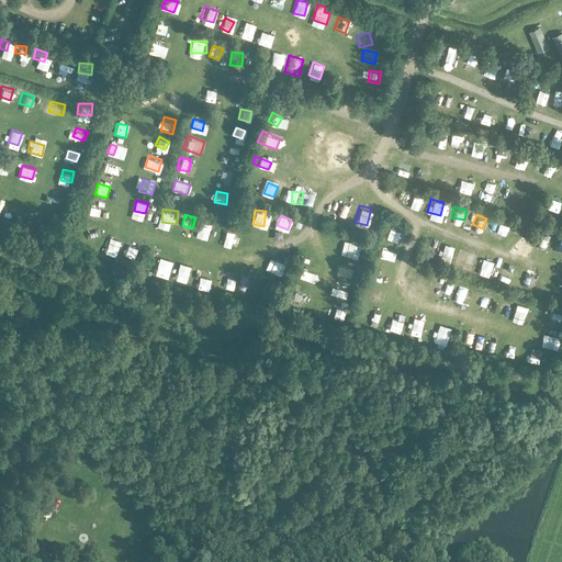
[(200,220),(197,231),(209,235),(213,225),(200,220)]
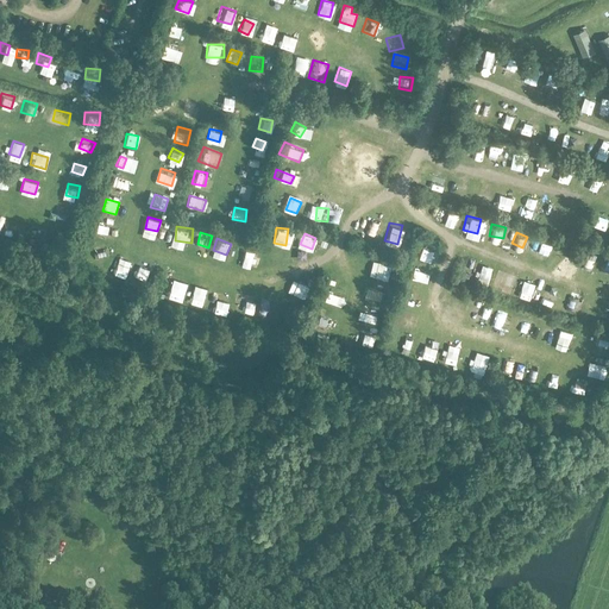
[(533,238),(532,250),(545,252),(547,239),(533,238)]
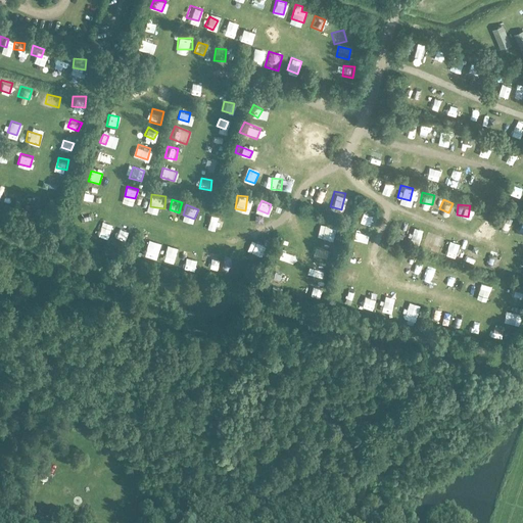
[(371,225),(374,215),(361,212),(359,223),(371,225)]
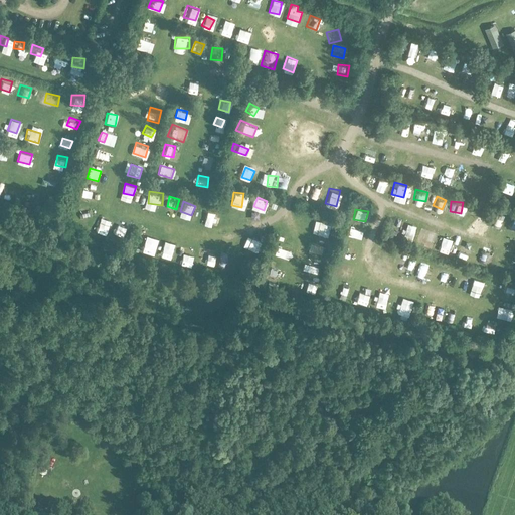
[(501,221),(507,223),(510,214),(496,209),(492,220),(500,222),(501,221)]
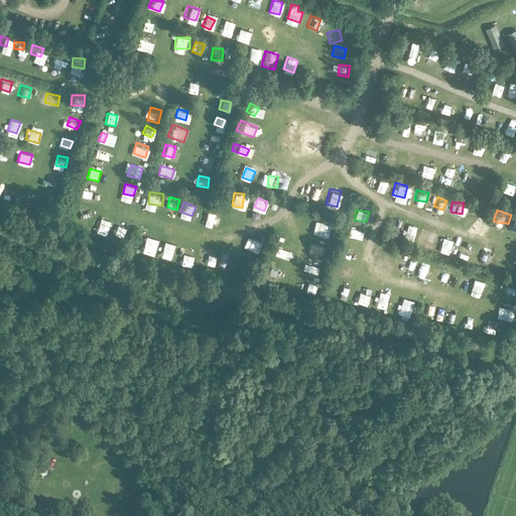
[(205,211),(205,222),(215,222),(216,212),(205,211)]
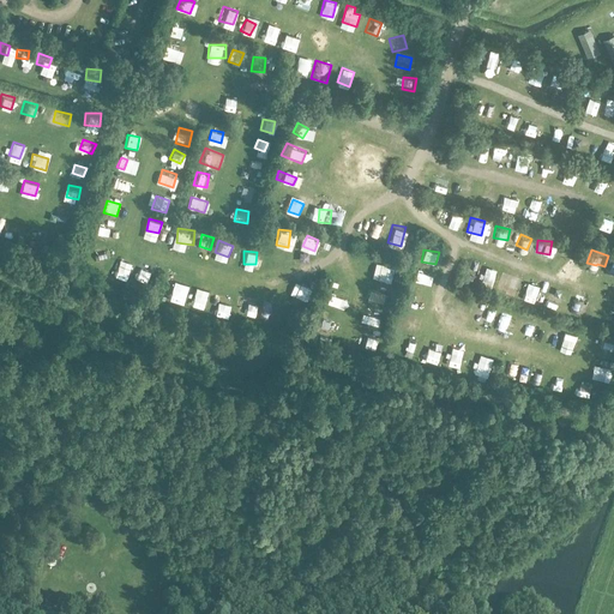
[(467,262),(464,277),(473,278),(476,264),(467,262)]
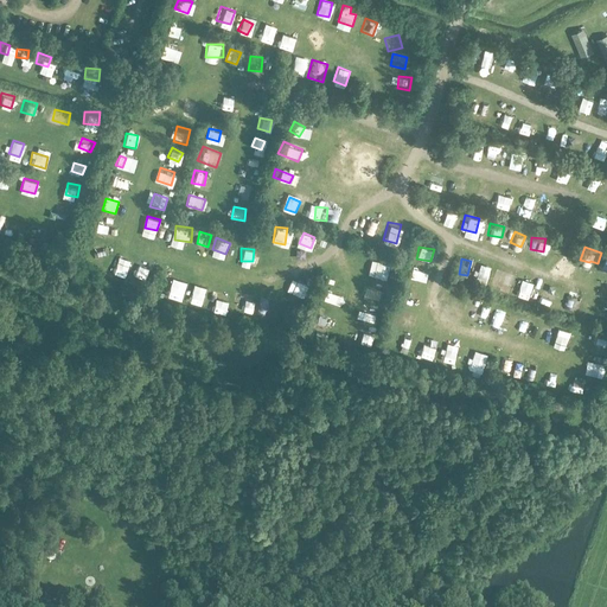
[(375,261),(372,274),(388,278),(390,264),(375,261)]
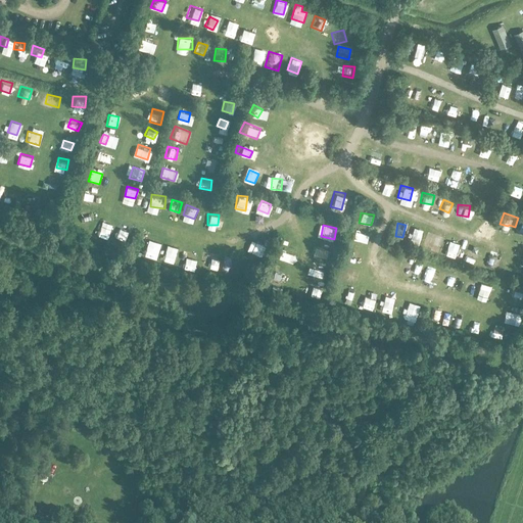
[(402,241),(416,244),(419,232),(406,229),(402,241)]
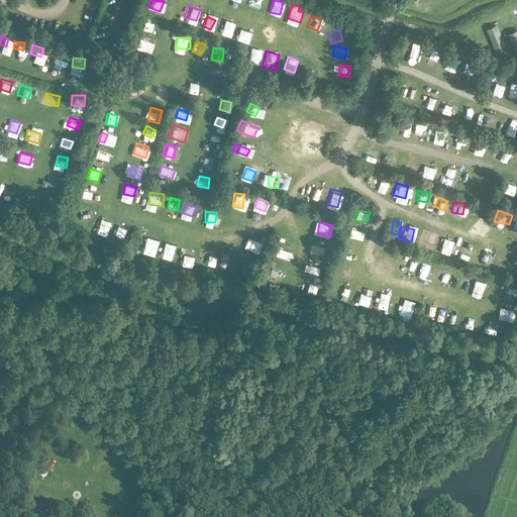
[(422,235),(420,245),(436,249),(438,239),(422,235)]
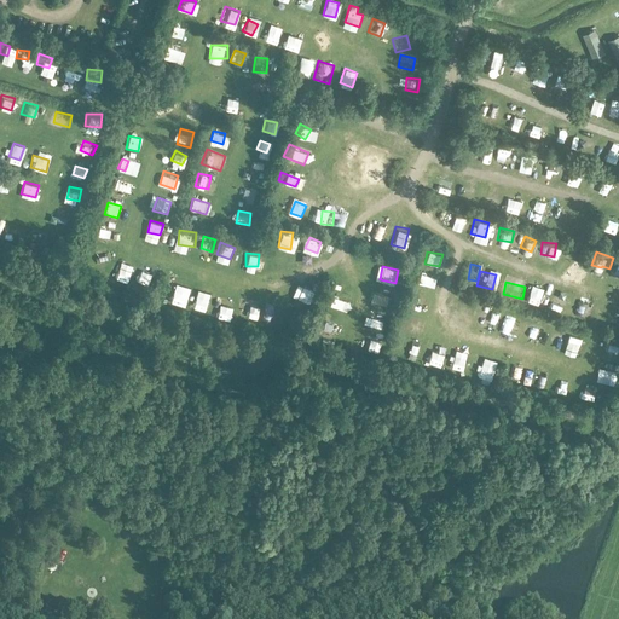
[(388,307),(392,294),(375,289),(371,302),(388,307)]
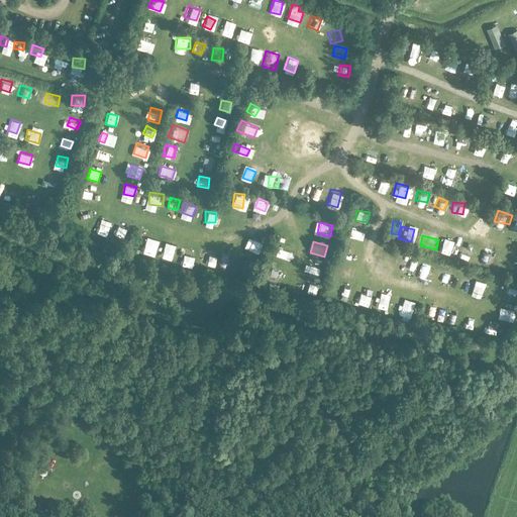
[(445,241),(442,252),(451,255),(455,244),(445,241)]
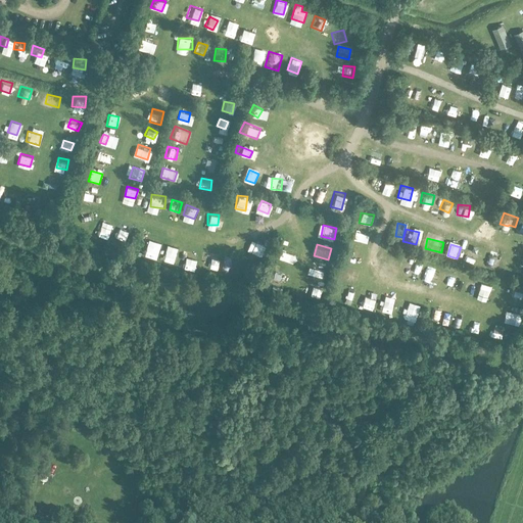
[(355,260),(359,251),(349,248),(346,257),(355,260)]
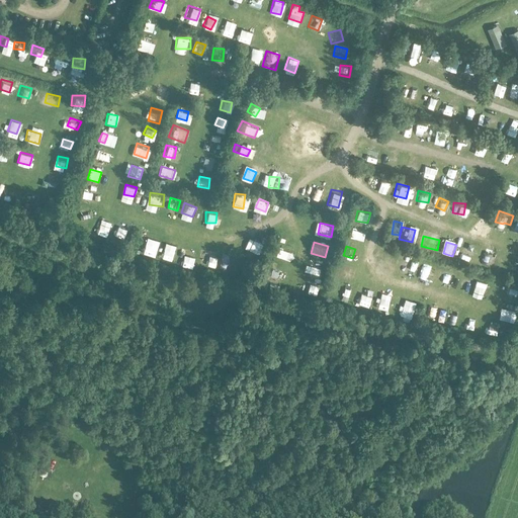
[(463,259),(473,261),(476,250),(466,248),(463,259)]
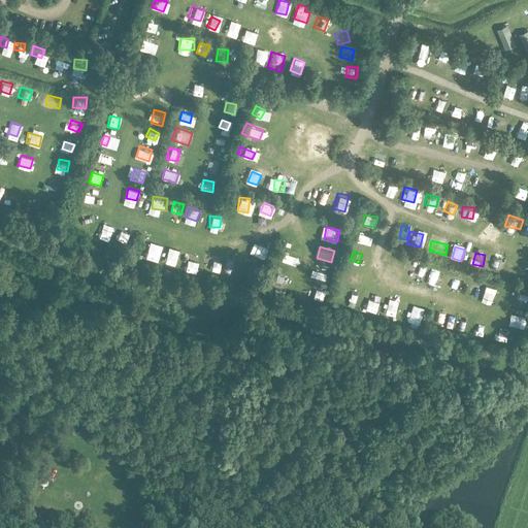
[(282,256),(278,263),(290,267),(293,260),(282,256)]
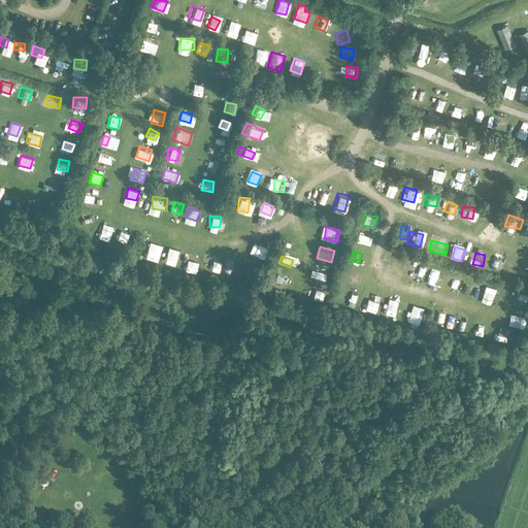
[(495,269),(506,273),(509,262),(499,259),(495,269)]
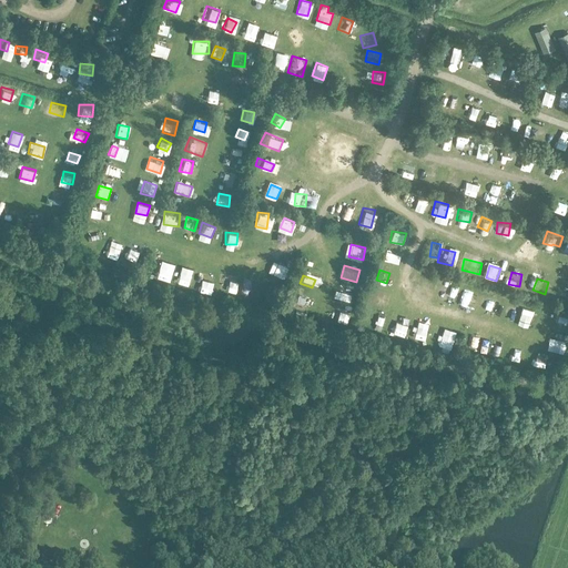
[(439,282),(437,296),(454,298),(456,284),(439,282)]
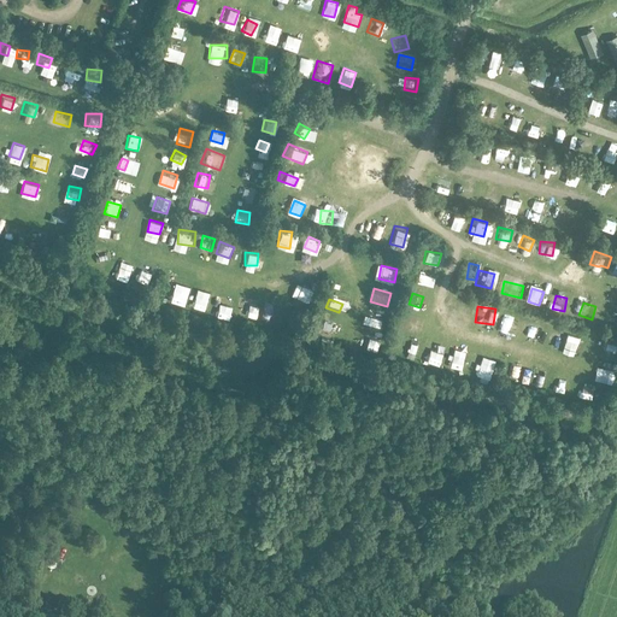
[(513,327),(516,316),(500,312),(498,324),(513,327)]
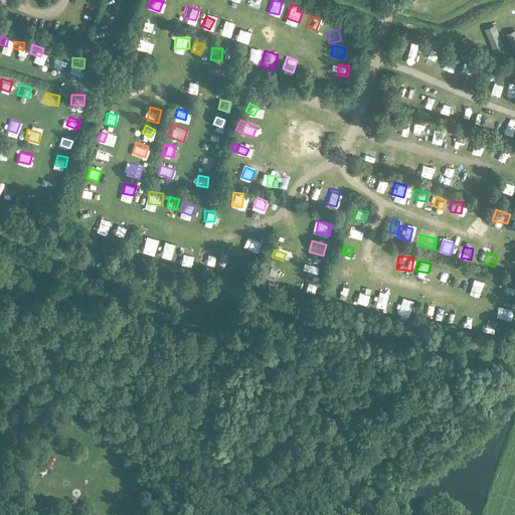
[(304,274),(319,276),(321,264),(306,262),(304,274)]
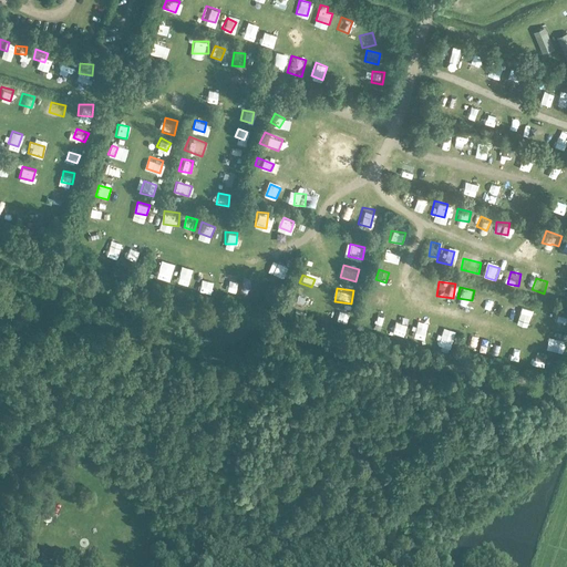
[(367,301),(381,306),(384,294),(371,289),(367,301)]
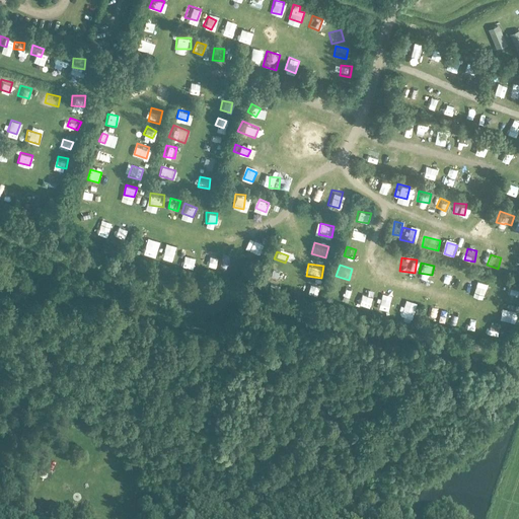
[(442,269),(439,278),(451,282),(454,273),(442,269)]
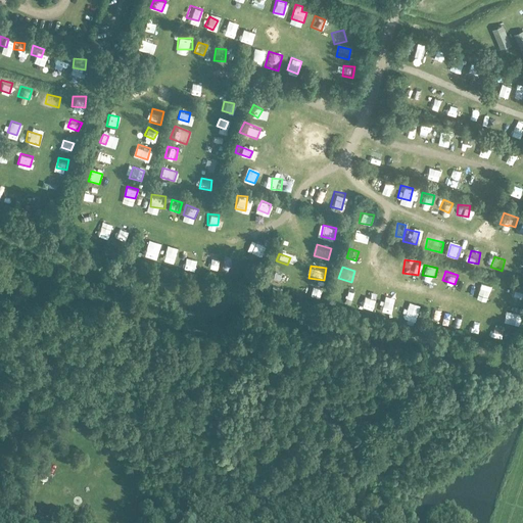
[(478,291),(479,278),(468,277),(467,291),(478,291)]
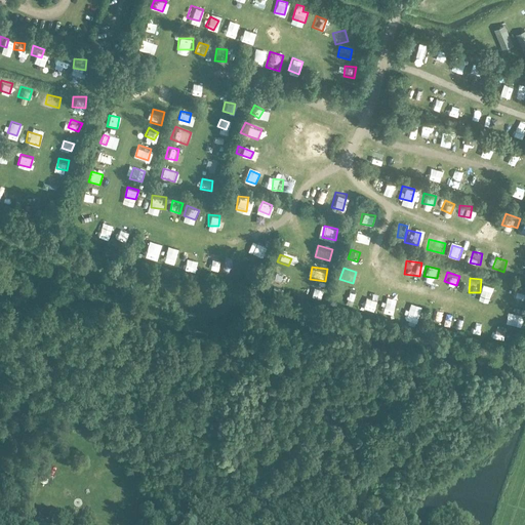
[(373,310),(374,298),(363,296),(361,308),(373,310)]
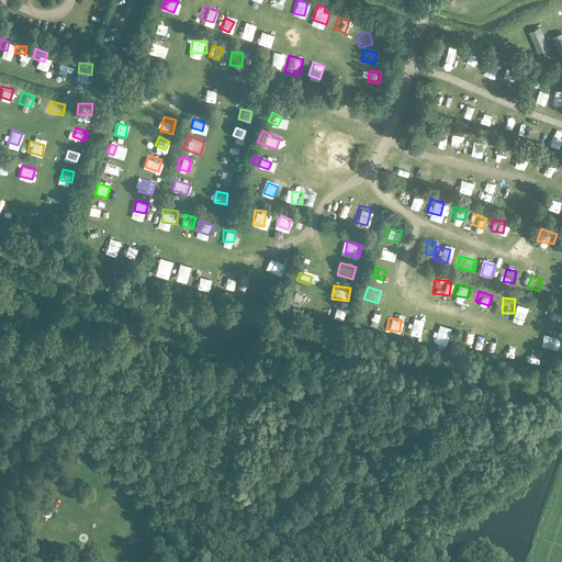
[(430,328),(428,340),(426,340),(426,341),(441,345),(445,332),(430,328)]
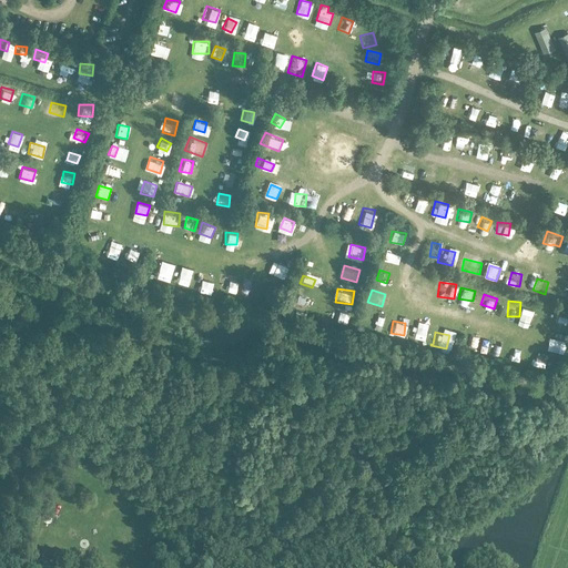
[(480,346),(482,336),(472,335),(470,345),(480,346)]
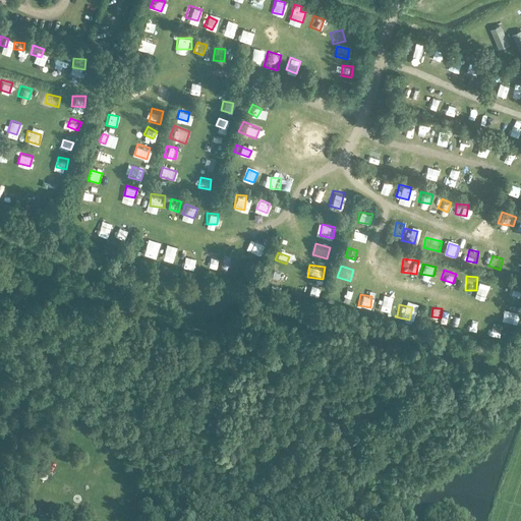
[(514,324),(520,316),(511,309),(505,315),(514,324)]
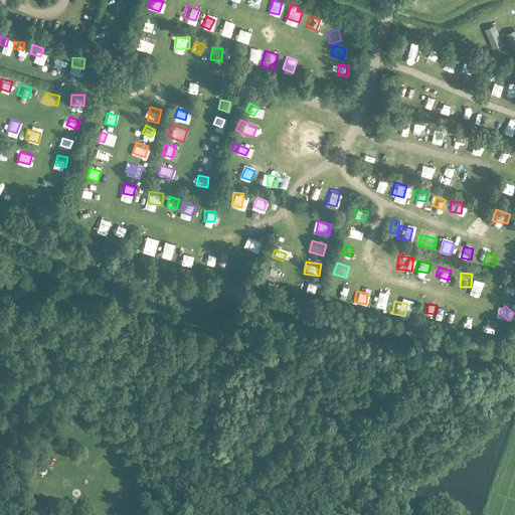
[(446,308),(443,318),(452,321),(456,311),(446,308)]
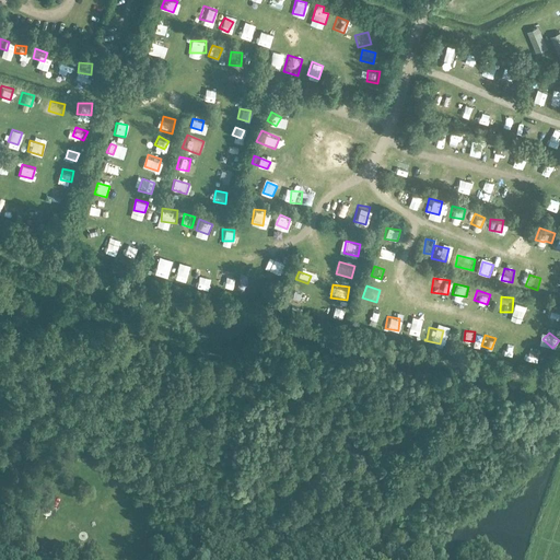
[(512,356),(515,342),(505,340),(502,353),(512,356)]
